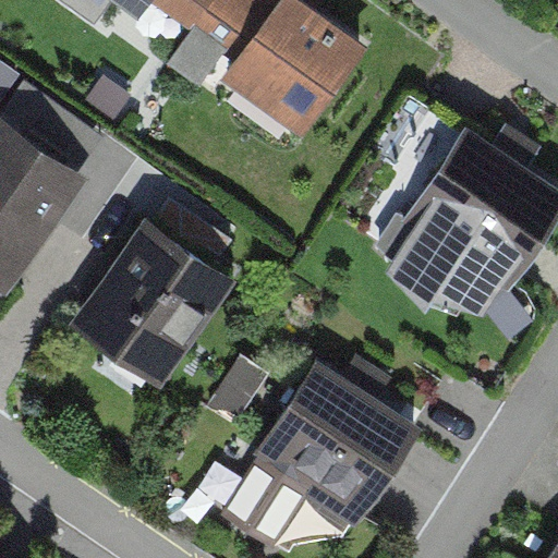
[(302,128),(365,43),(306,0),(274,0),(222,69),(302,128)]
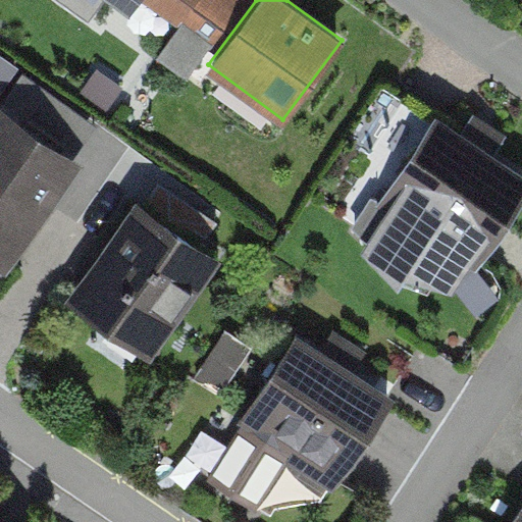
[(0,244),(4,247),(39,197),(47,203),(101,125),(23,72),(0,106),(0,244)]
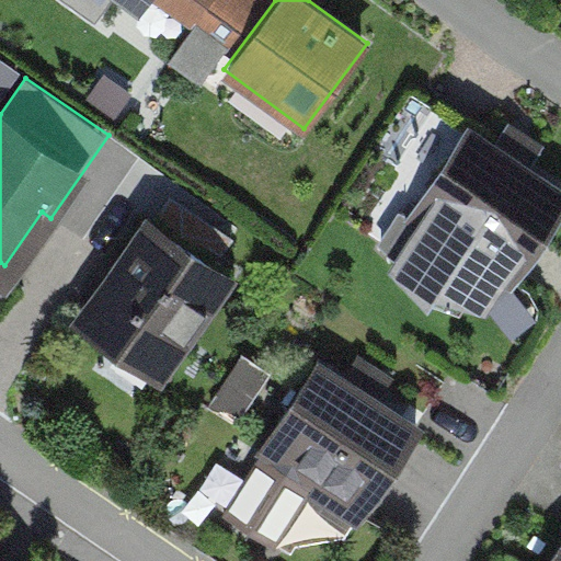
[(560,213),(560,169),(469,116),(378,272),(489,336),(560,213)]
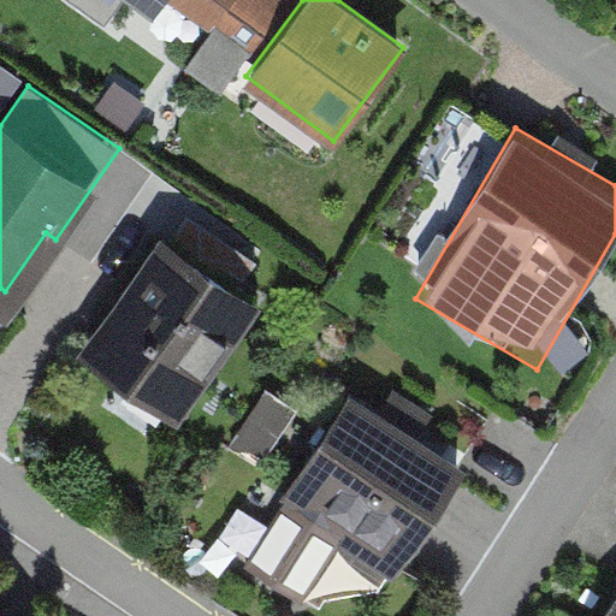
[(273,298),(167,229),(77,365),(183,434),(273,298)]
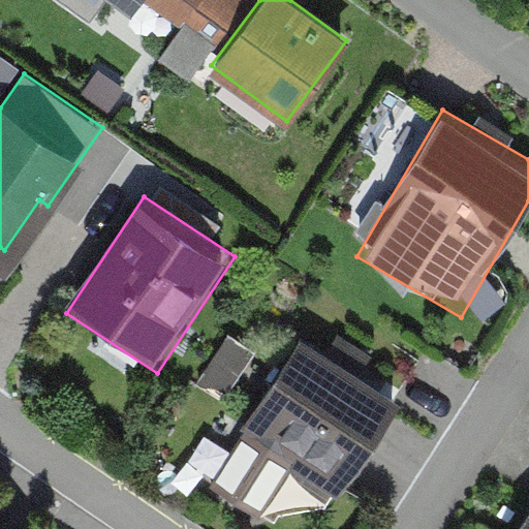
[(396,403),(304,339),(241,429),(333,493),(396,403)]
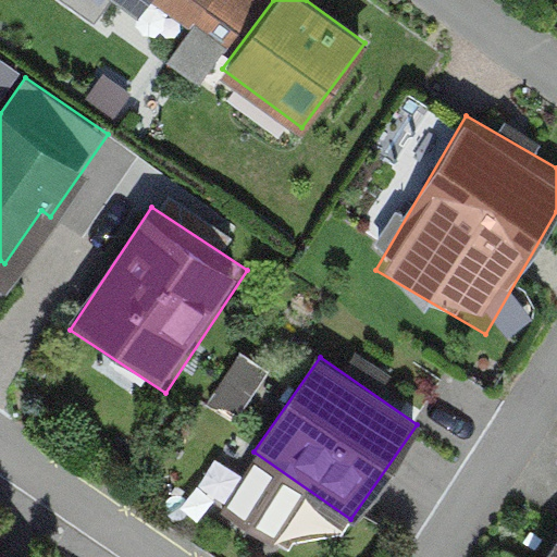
[(556,556),(556,542),(546,556),(556,556)]
